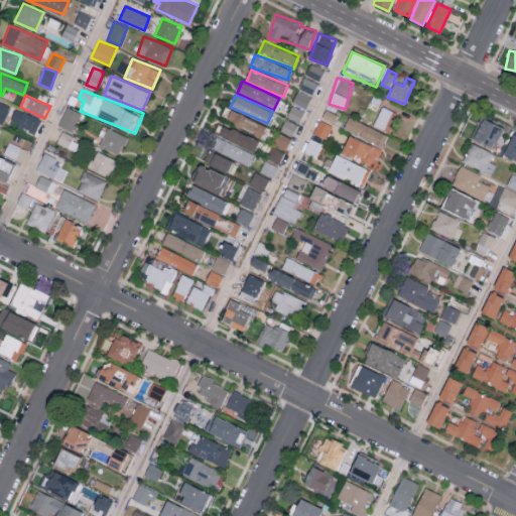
[(10,104),(0,100),(0,121),(3,122),(10,104)]
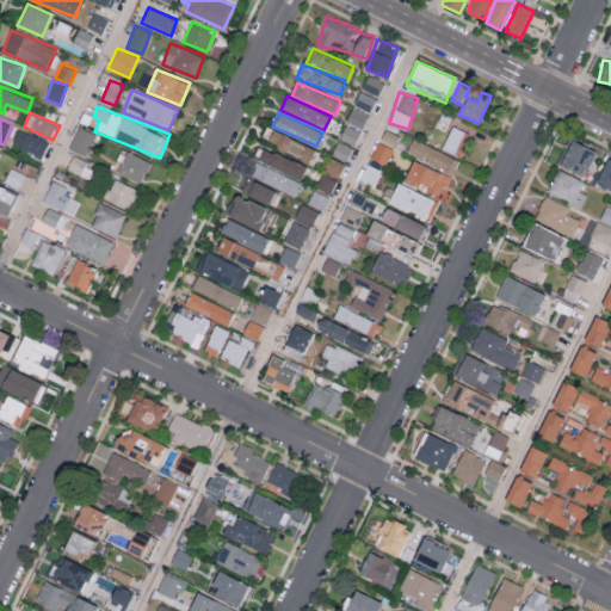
[(68,148),(86,155),(96,134),(79,125),(68,148)]
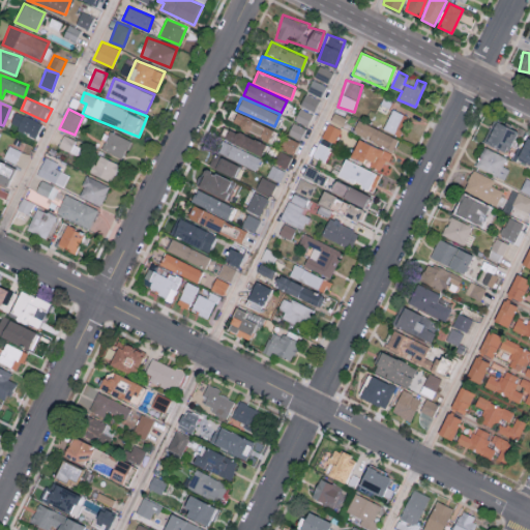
[(295,119),(307,124),(312,114),(299,109),(295,119)]
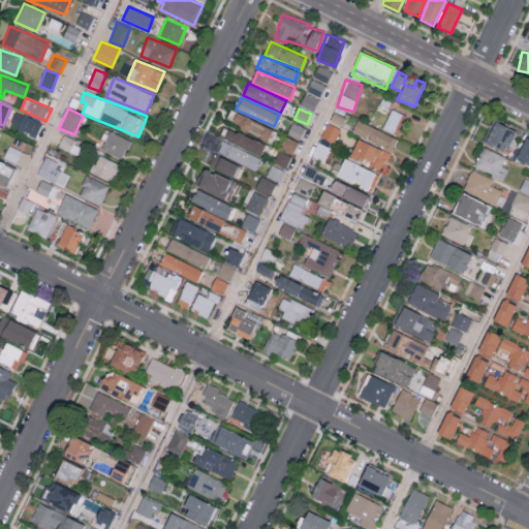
[(399,135),(408,116),(392,109),(382,128),(399,135)]
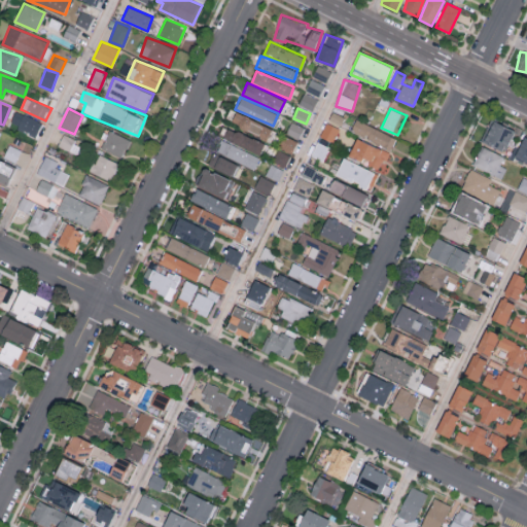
[(230,123),(268,141),(273,130),(235,111),(230,123)]
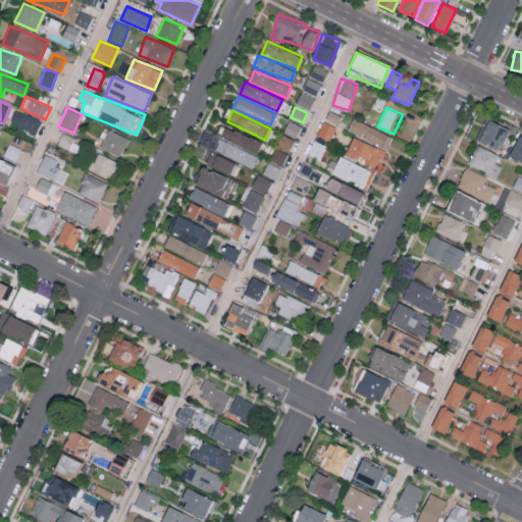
[(16,127),(36,135),(41,120),(22,113),(16,127)]
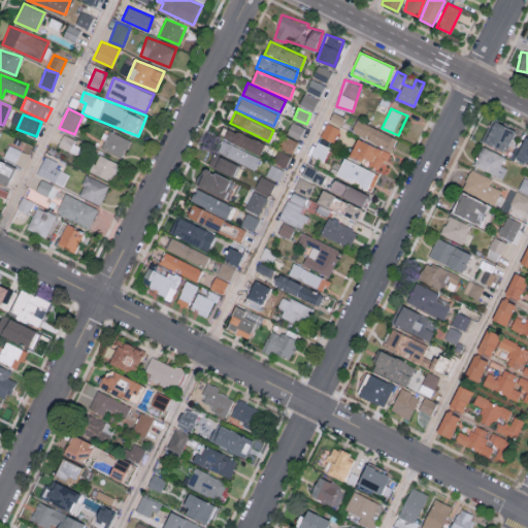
[(397,137),(356,120),(351,131),(392,150),(397,137)]
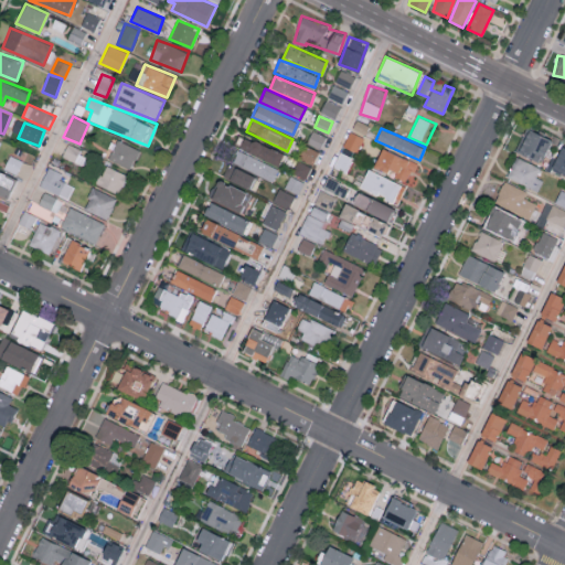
[(542,161),(551,138),(524,128),(516,152),(542,161)]
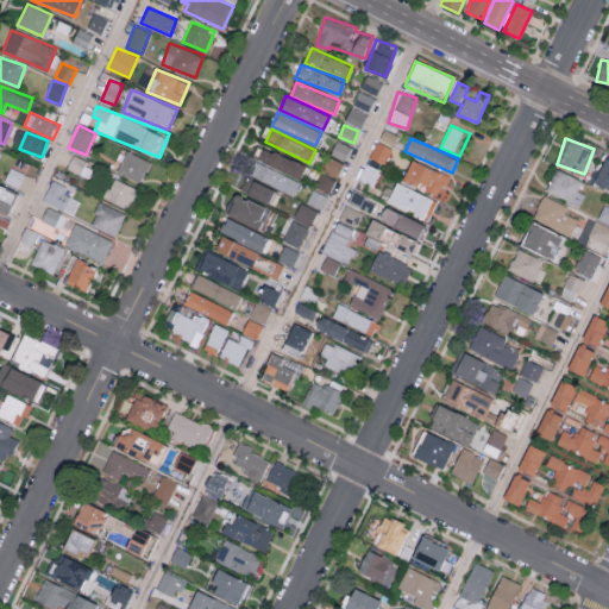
[(331,154),(346,159),(351,146),(336,140),(331,154)]
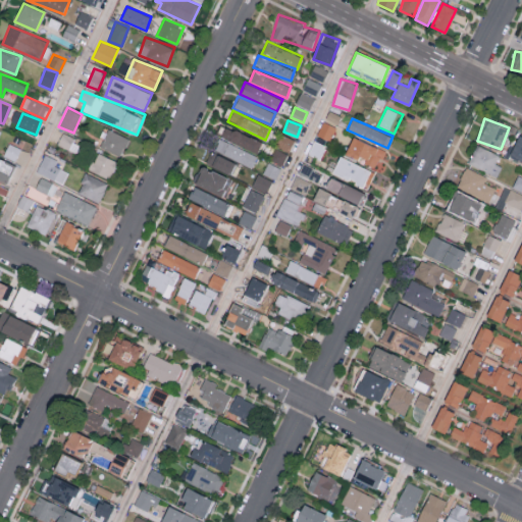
[(335,125),(322,121),(317,136),(330,140),(335,125)]
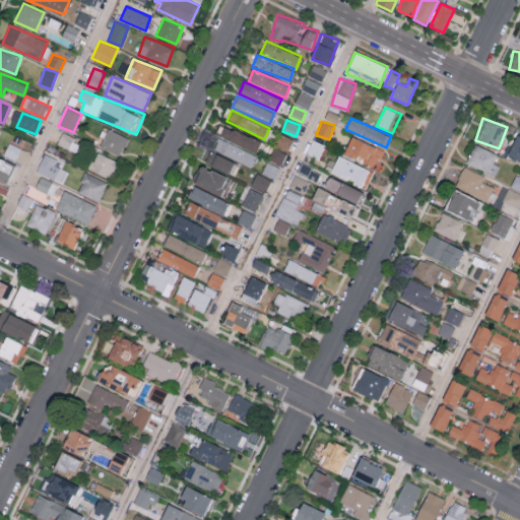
[(261,141),(223,126),(218,137),(256,152),(261,141)]
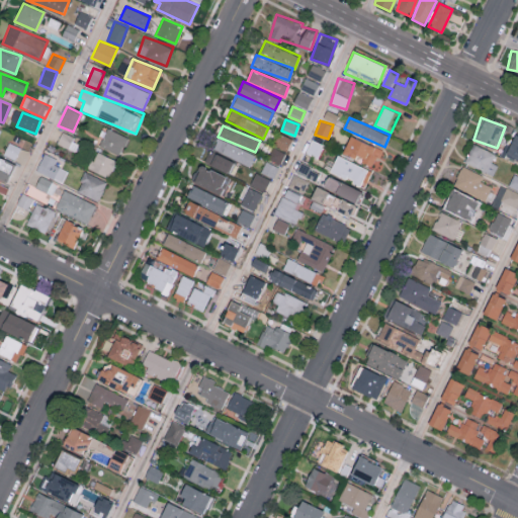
[(127,137),(107,127),(99,146),(119,155),(127,137)]
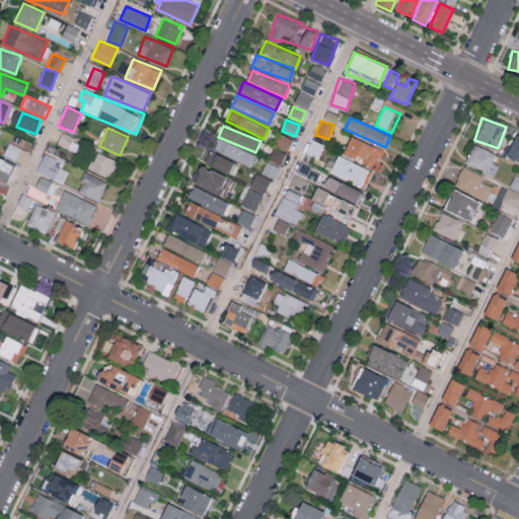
[(57,143),(69,149),(74,138),(62,132),(57,143)]
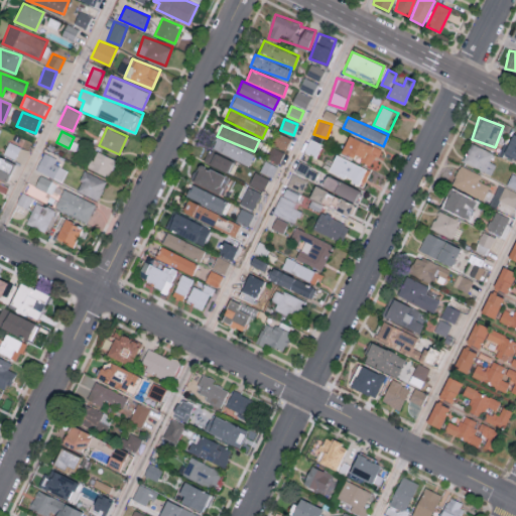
[(272,143),(285,149),(291,138),(278,132),(272,143)]
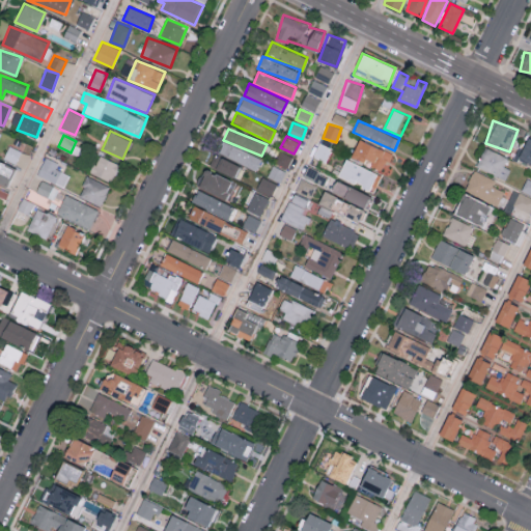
[(518,159),(530,164),(530,138),(527,137),(518,159)]
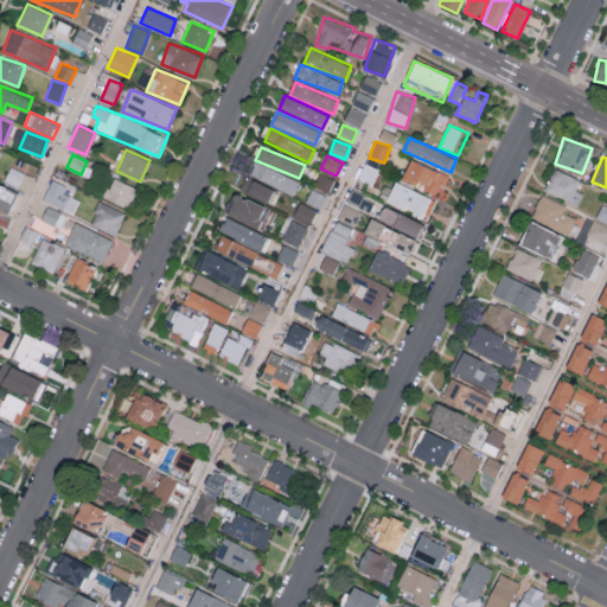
[(447,176),(411,158),(401,179),(416,187),(417,184),(438,195),(447,176)]
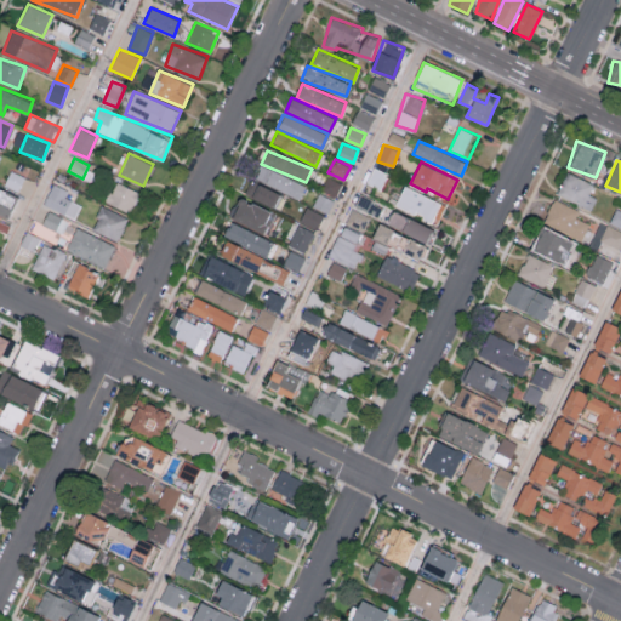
[(366,182),(380,189),(388,174),(375,166),(366,182)]
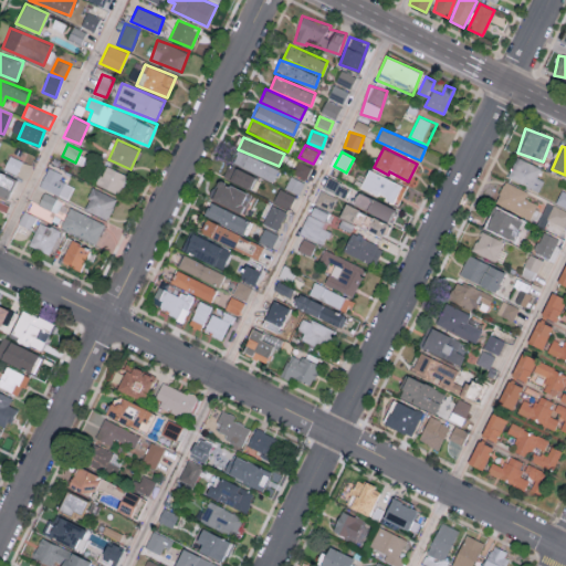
[(233,166),(274,179),(279,166),(238,153),(233,166)]
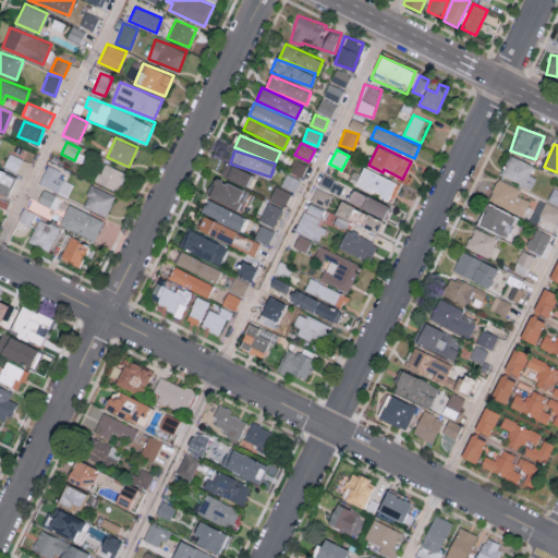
[(22,158),(9,153),(3,166),(15,171),(22,158)]
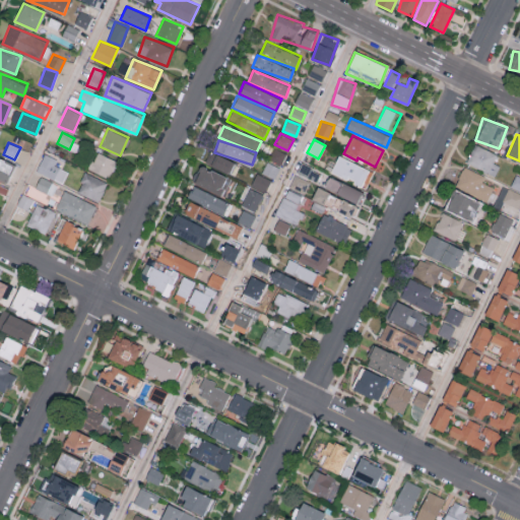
[(494,163),(497,153),(474,144),(466,164),(495,176),(500,165),(494,163)]
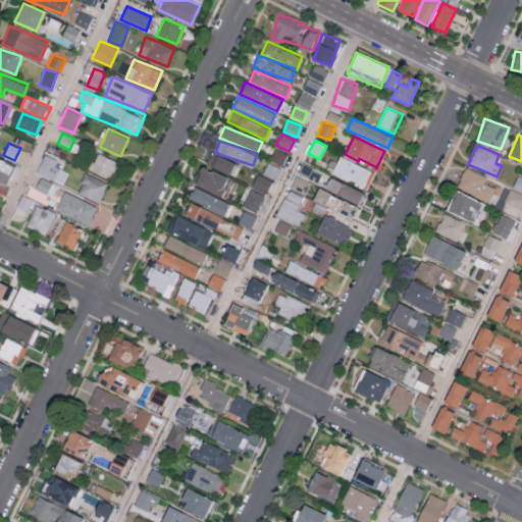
[(270,159),(281,165),(288,154),(275,148),(270,159)]
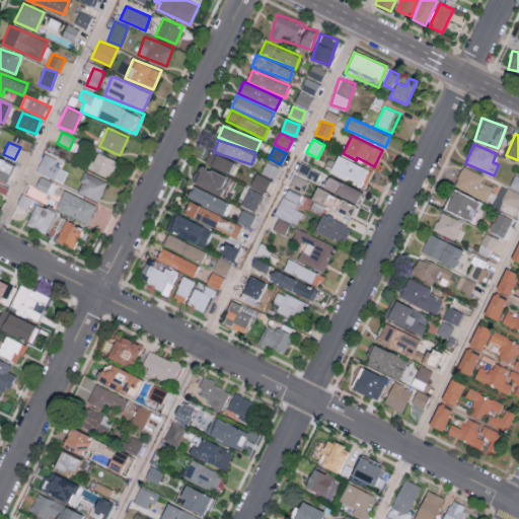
[(233,160),(209,150),(204,162),(228,172),(233,160)]
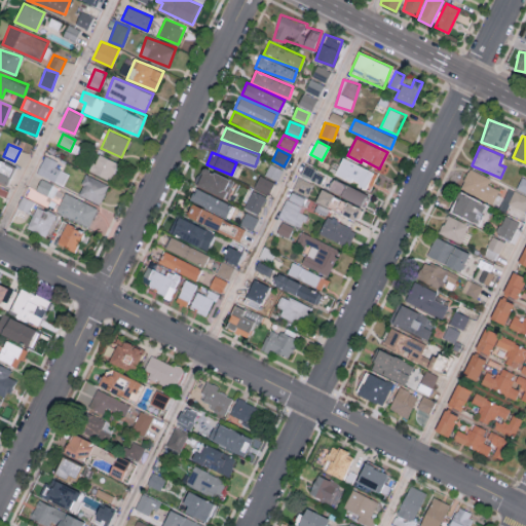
[(89,171),(111,181),(118,162),(97,153),(89,171)]
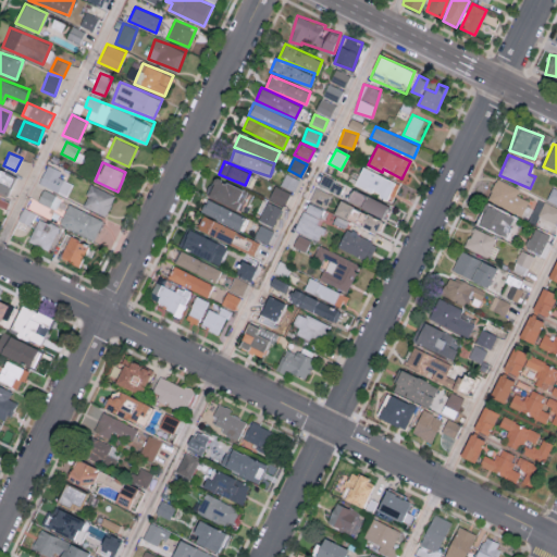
[(65,180),(67,173),(47,164),(38,183),(67,196),(72,183),(65,180)]
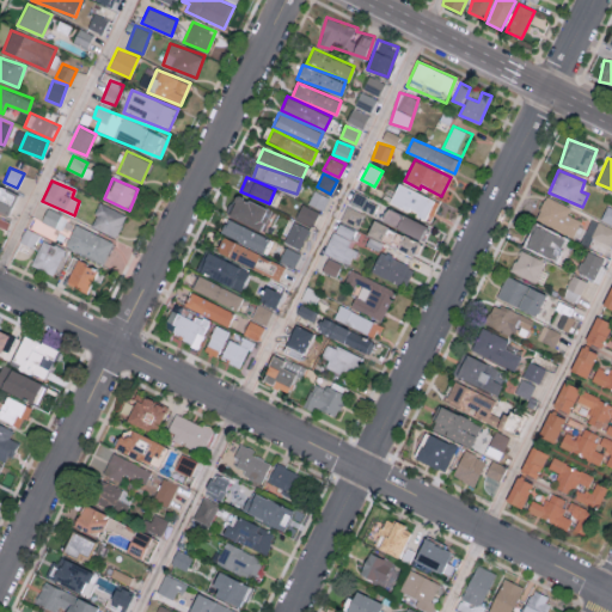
[(430,221),(439,201),(398,183),(389,203),(430,221)]
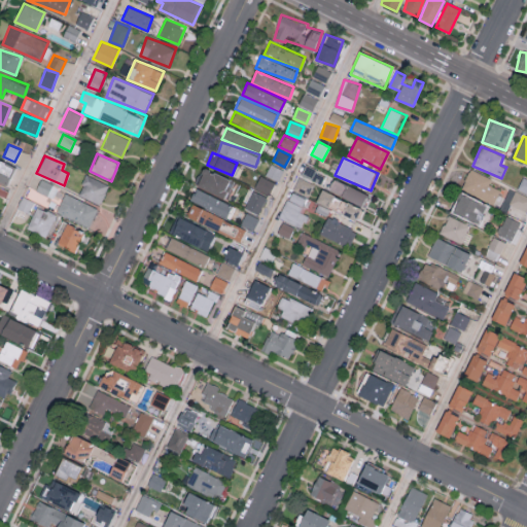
[(0,181),(6,185),(14,167),(0,160),(0,181)]
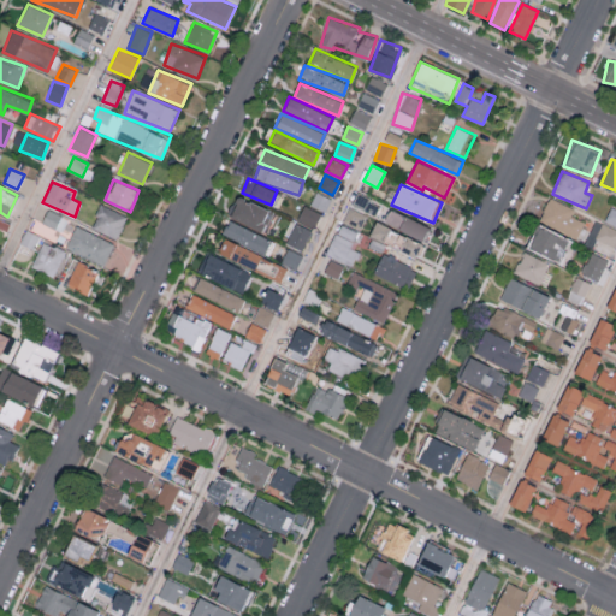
[(325,211),(331,199),(317,191),(311,205),(325,211)]
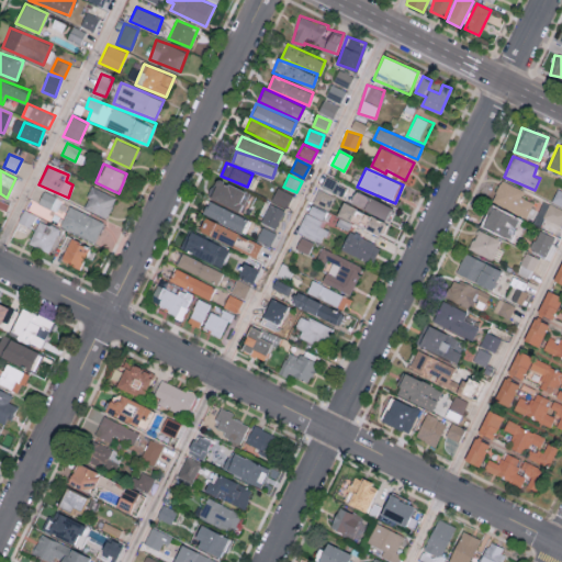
[(208,197),(237,210),(246,191),(215,178),(208,197)]
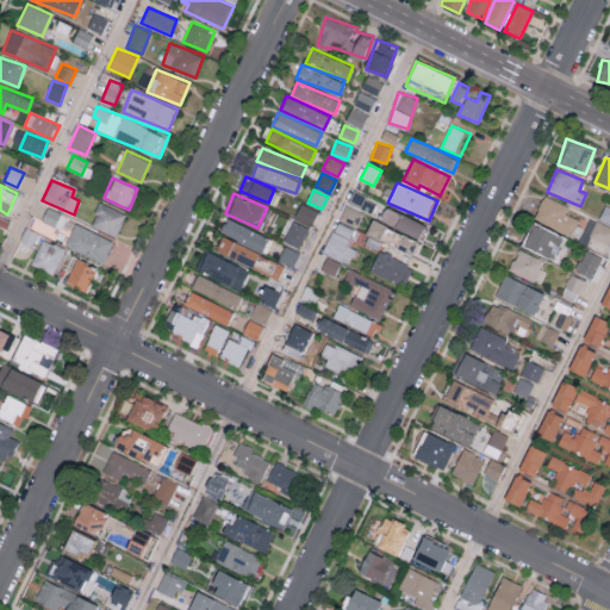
[(534,221),(572,234),(578,218),(566,215),(568,205),(542,195),(534,221)]
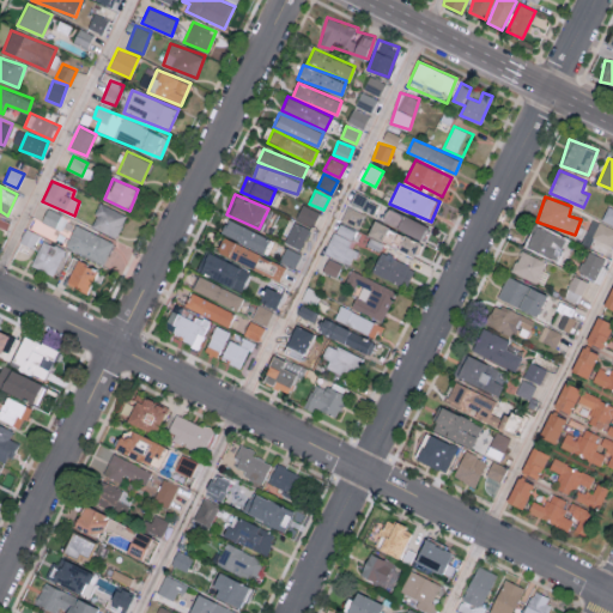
[(127,214),(101,202),(90,226),(116,237),(127,214)]
